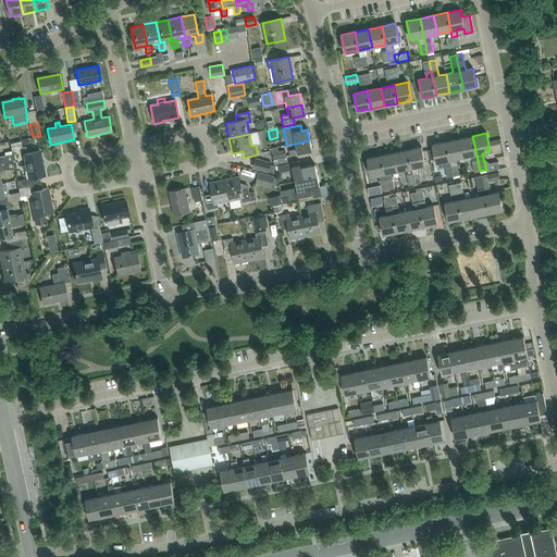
[(480,171),(477,155),(472,136),(459,139),(462,157),(470,156),(472,162),(471,162),(473,172),(480,171)]
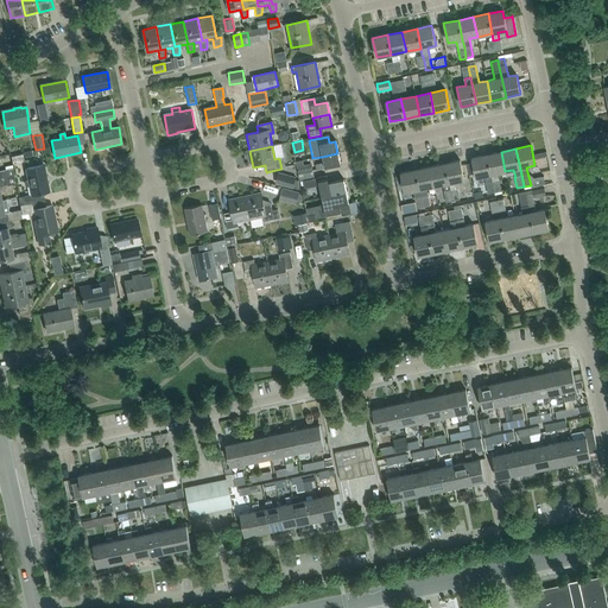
[(501,152),(487,154),(491,175),(498,173),(505,171),(501,152)]
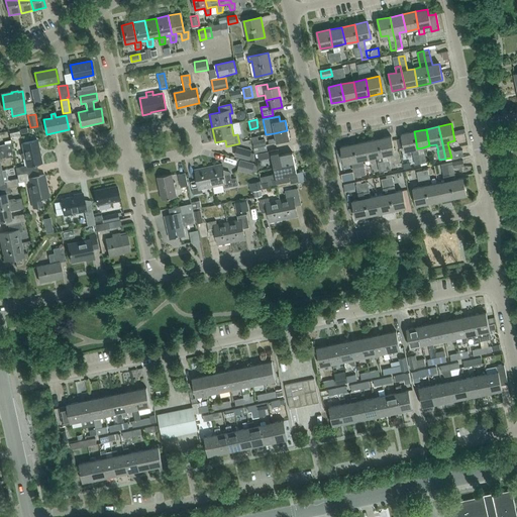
[(287,130),(274,133),(275,139),(268,140),(269,144),(289,140),(287,130)]
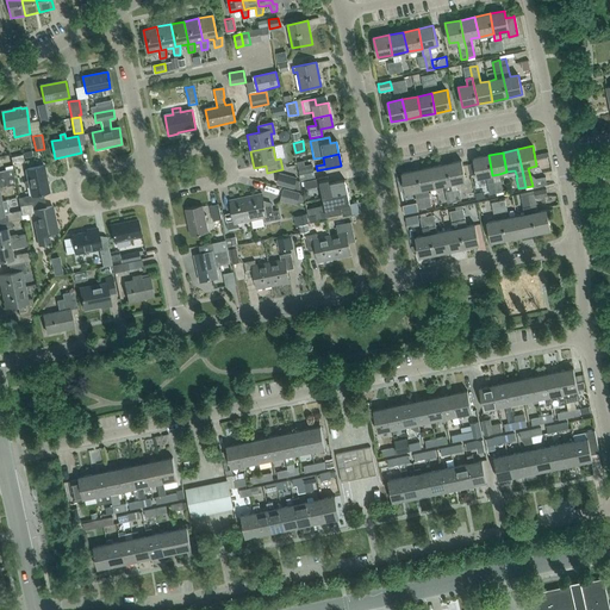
[(493,182),(492,175),(489,155),(473,159),(477,179),(486,176),(490,194),(496,193),(493,182)]
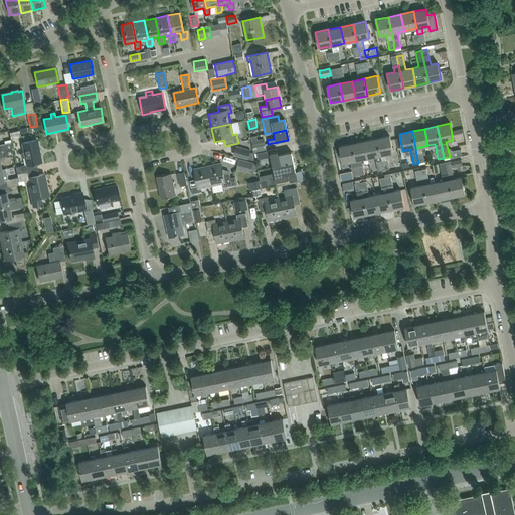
[(256,136),(250,137),(251,143),(253,153),(266,150),(264,140),(264,139),(258,140),(256,136)]
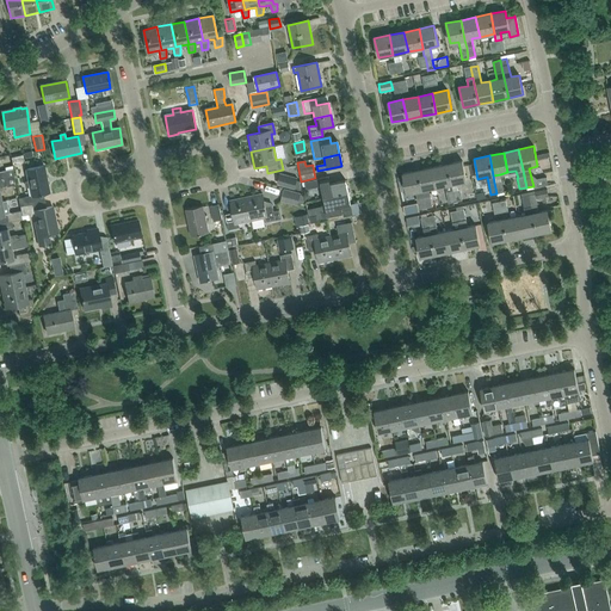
[(448,165),(451,184),(467,181),(462,161),(448,165)]
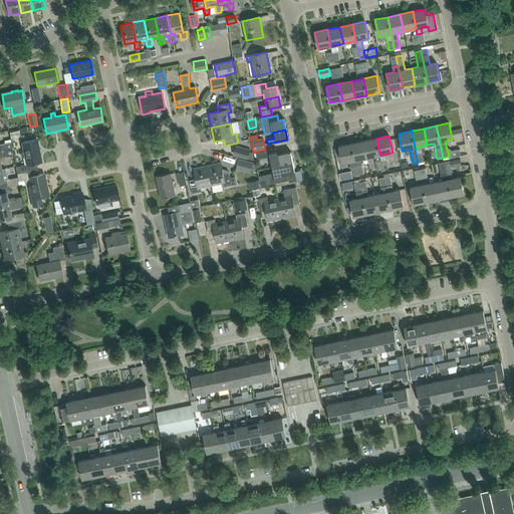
[(382,170),(381,162),(379,155),(376,139),(363,141),(367,158),(373,157),(374,163),(376,172),(382,170)]
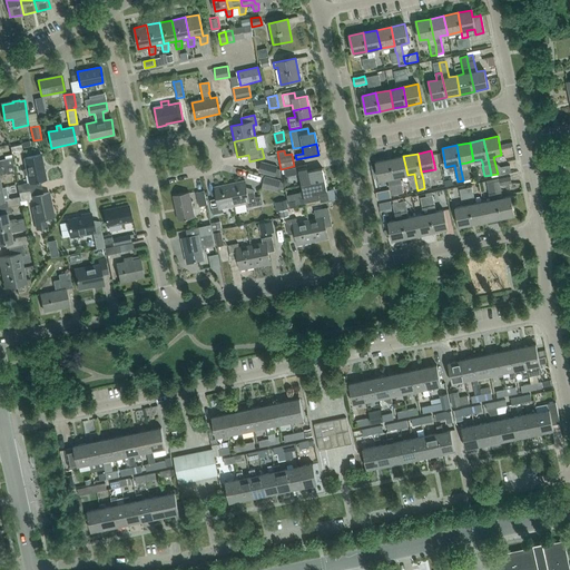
[(27,169),(22,169),(23,175),(28,175),(29,184),(46,180),(40,156),(25,158),(27,169)]
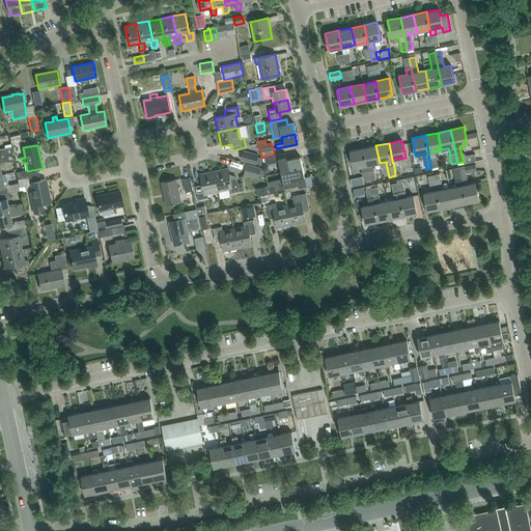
[(363,148),(366,166),(367,172),(368,172),(369,182),(375,180),(373,171),(372,165),(380,163),(375,145),(363,148)]
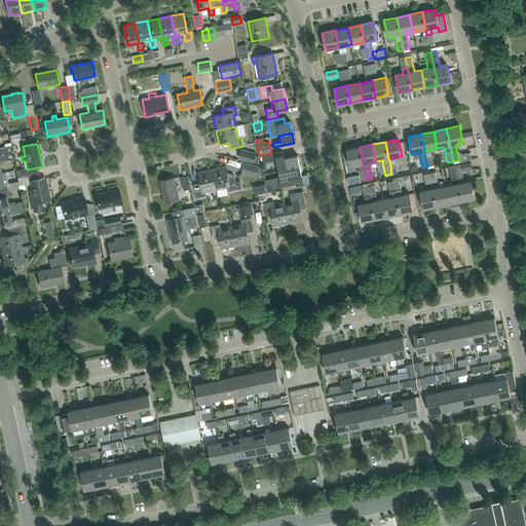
[(0,154),(11,152),(10,145),(0,147),(0,154)]
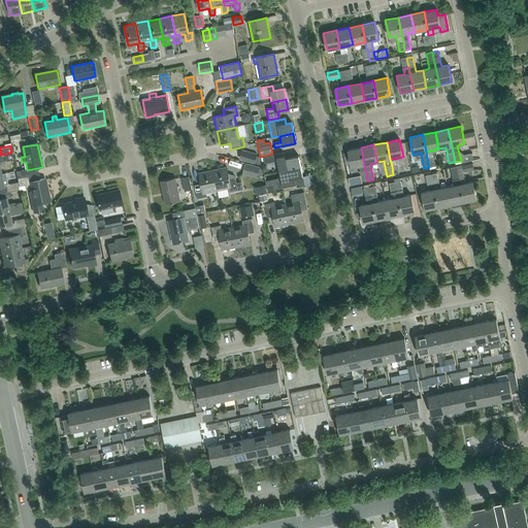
[(364,165),(361,147),(348,151),(351,167),(358,166),(361,182),(367,180),(366,171),(365,171),(364,165)]
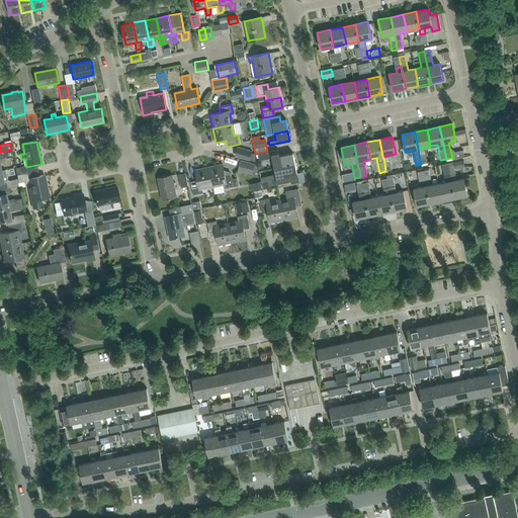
[(249,160),(251,152),(238,148),(235,157),(249,160)]
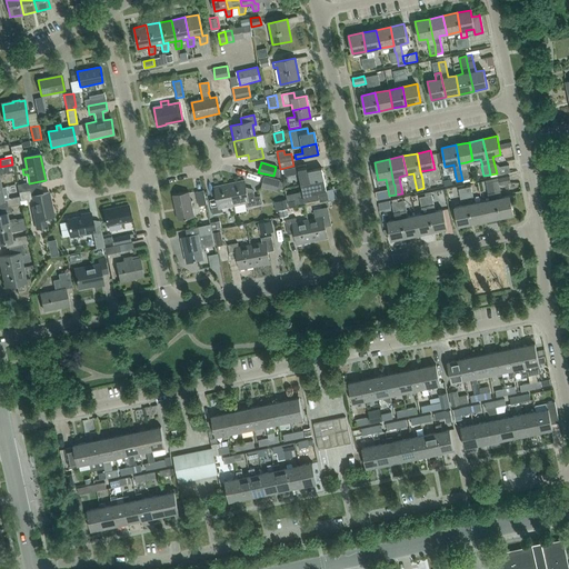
[(0,188),(1,188),(0,180),(0,173),(13,171),(12,165),(0,167),(0,188)]
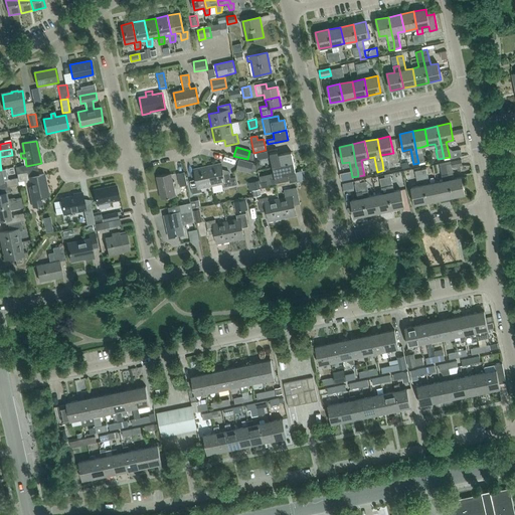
[(272,167),(293,163),(291,153),(277,155),(276,150),(255,154),(258,160),(270,158),(272,167)]
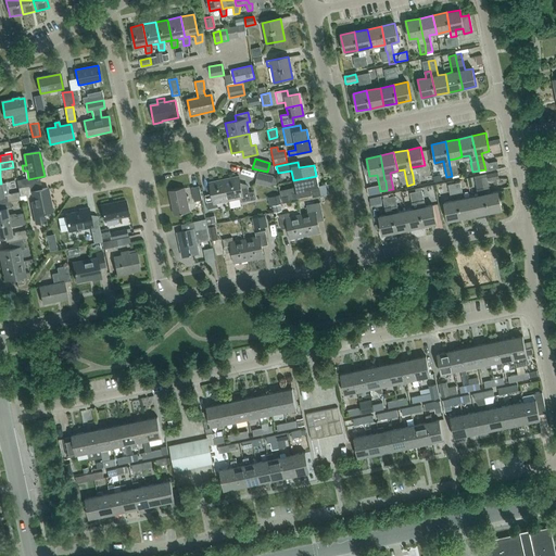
[(257,173),(256,181),(270,185),(273,176),(257,173)]
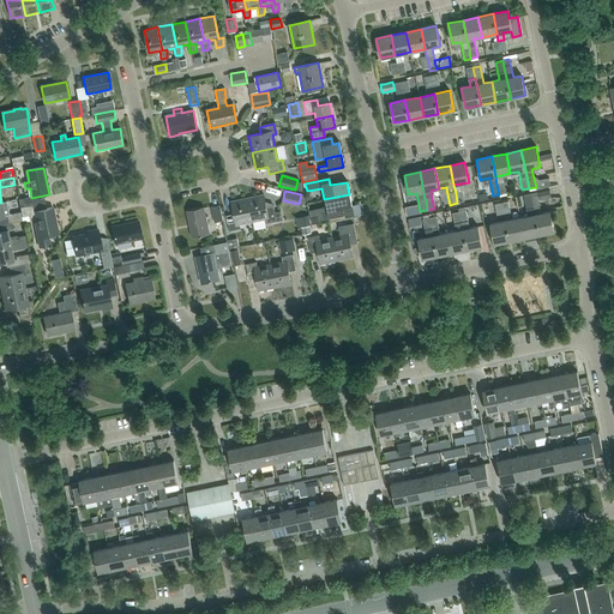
[(325,206),(308,210),(309,215),(309,217),(311,217),(318,216),(319,221),(323,220),(324,221),(343,216),(342,209),(351,206),(349,194),(324,199),(325,206)]
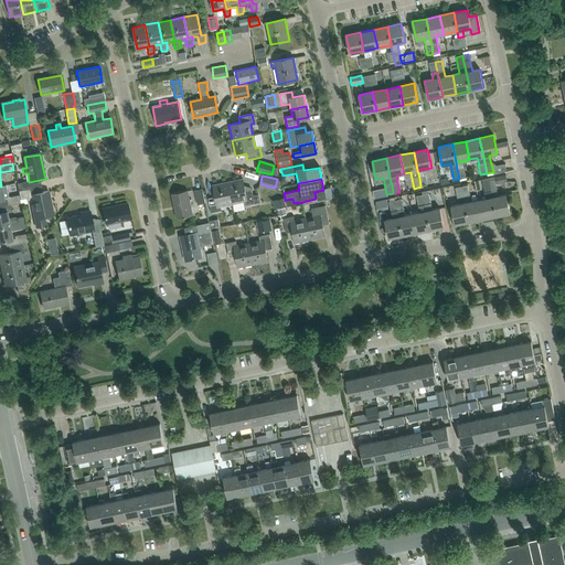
[(227,183),(232,204),(243,202),(244,206),(258,203),(257,195),(252,196),(251,191),(244,192),(242,180),(227,183)]
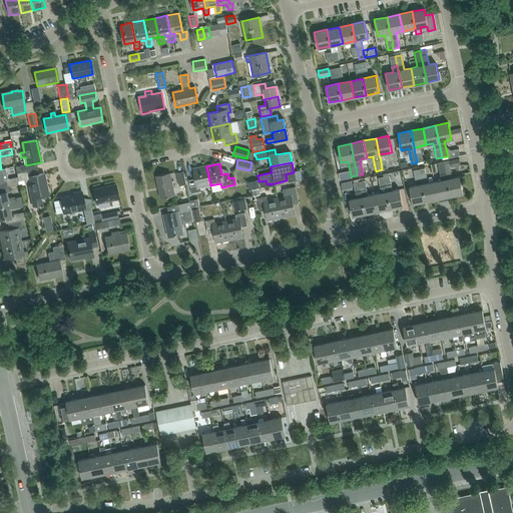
[(446,173),(450,196),(463,193),(459,176),(452,178),(451,172),(450,166),(449,163),(444,164),(446,173)]
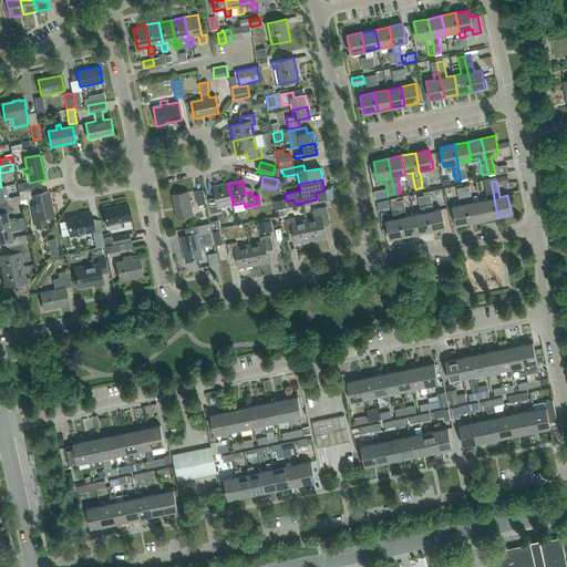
[(497,217),(493,192),(491,182),(484,183),(487,199),(480,200),(484,220),(497,217)]
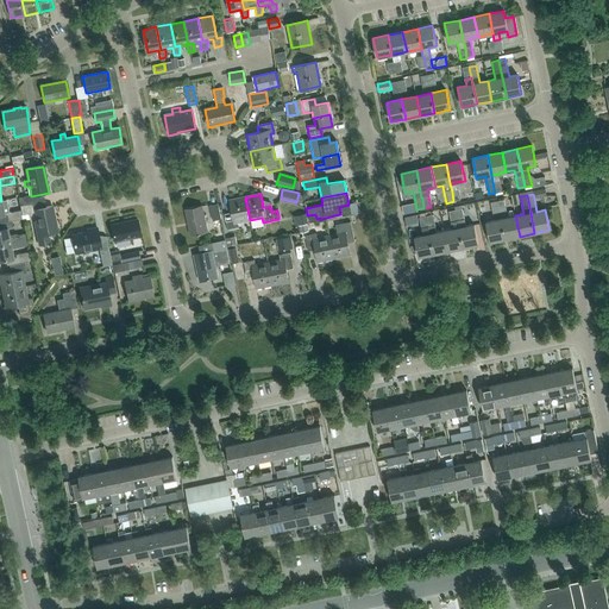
[(227,230),(237,227),(237,223),(250,220),(245,198),(228,201),(231,213),(225,214),(227,230)]
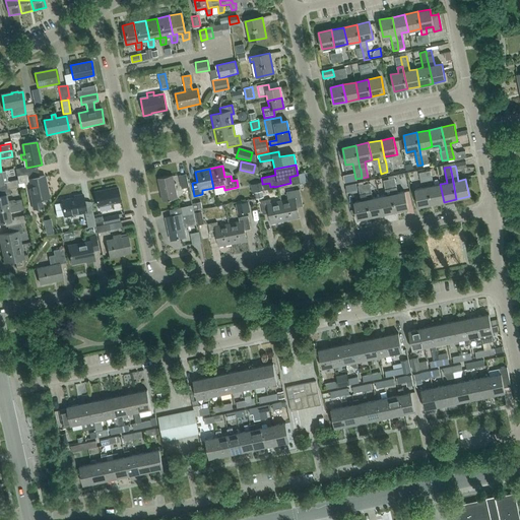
[(1,172),(0,172),(0,190),(9,189),(19,187),(17,180),(7,182),(7,178),(5,171),(1,172)]
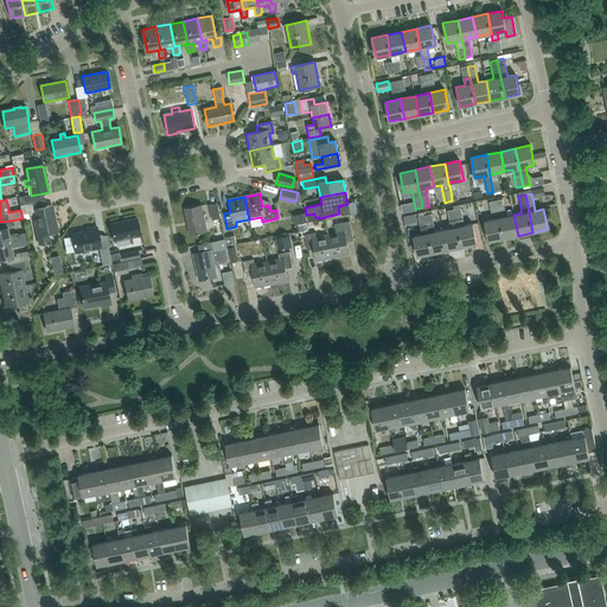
[(33,212),(33,211),(36,210),(38,221),(34,222),(39,246),(50,243),(48,234),(57,232),(52,206),(36,209),(34,203),(20,205),(21,215),(29,213),(33,212)]
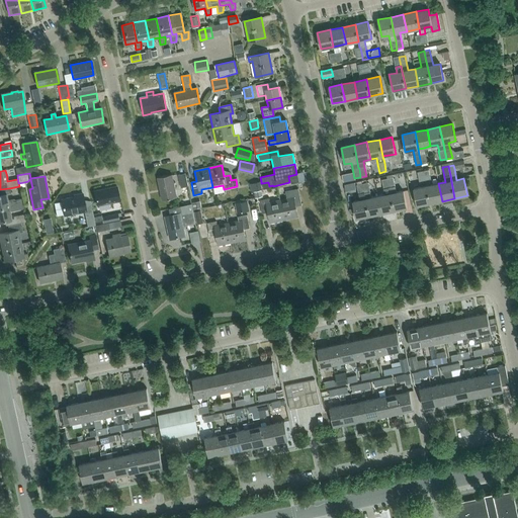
[(188,187),(185,174),(178,176),(181,188),(188,187)]
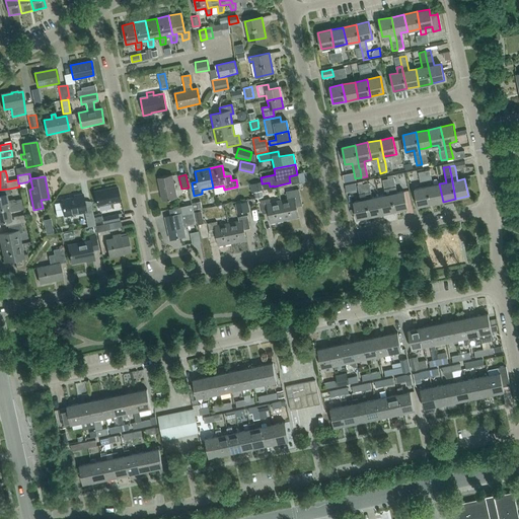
[(157,179),(162,201),(176,198),(172,175),(157,179)]
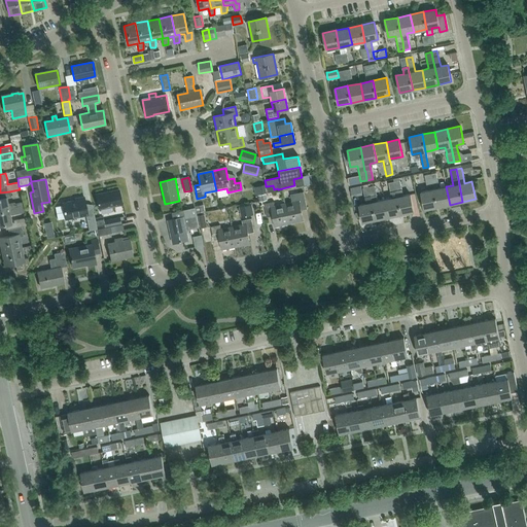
[(377,201),(376,196),(374,186),(369,187),(376,220),(388,217),(384,200),(377,201)]
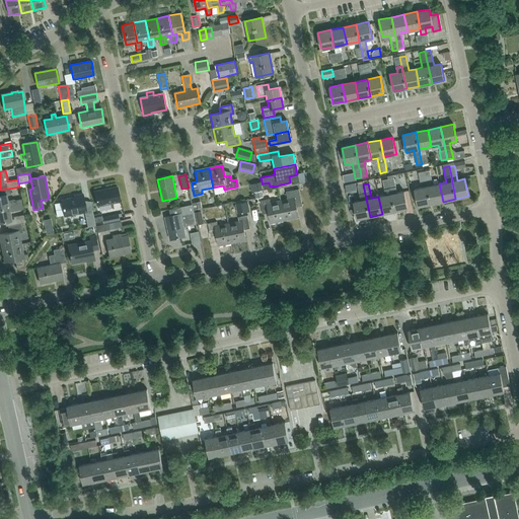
[(443,202),(439,183),(427,187),(430,204),(443,202)]
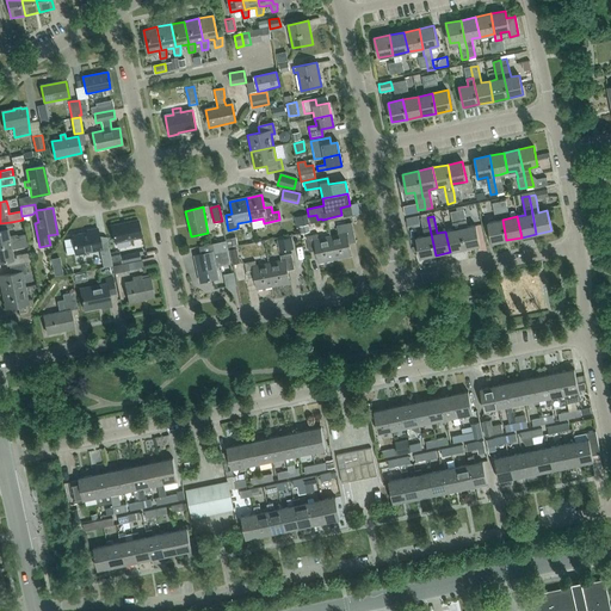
[(420,259),(436,255),(427,217),(420,218),(425,236),(415,238),(420,259)]
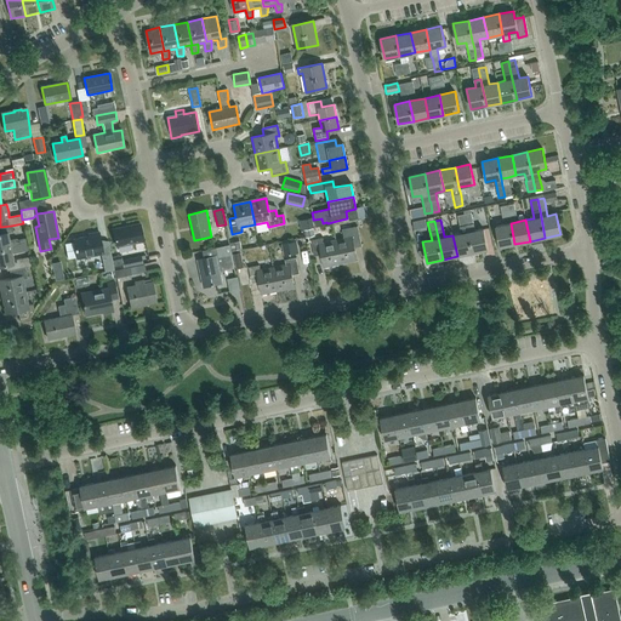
[(117,248),(143,241),(140,223),(113,229),(117,248)]
